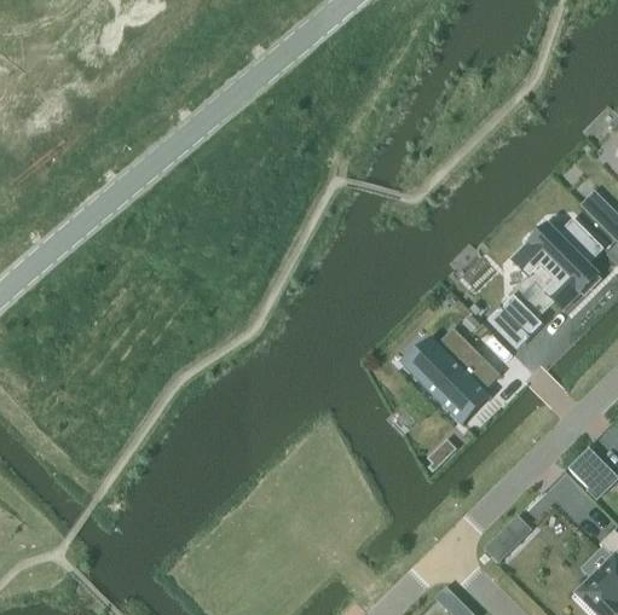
[(514,299),(491,320),(518,348),(542,325),(536,318),(555,300),(565,309),(600,274),(588,264),(604,248),(575,220),(560,235),(547,222),(529,239),(532,243),(515,260),(530,276),(510,295),(514,299)]
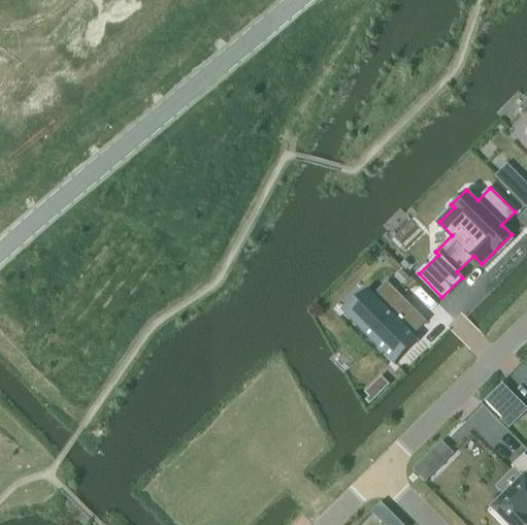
[(526,209),(518,217),(526,225),(526,209)]
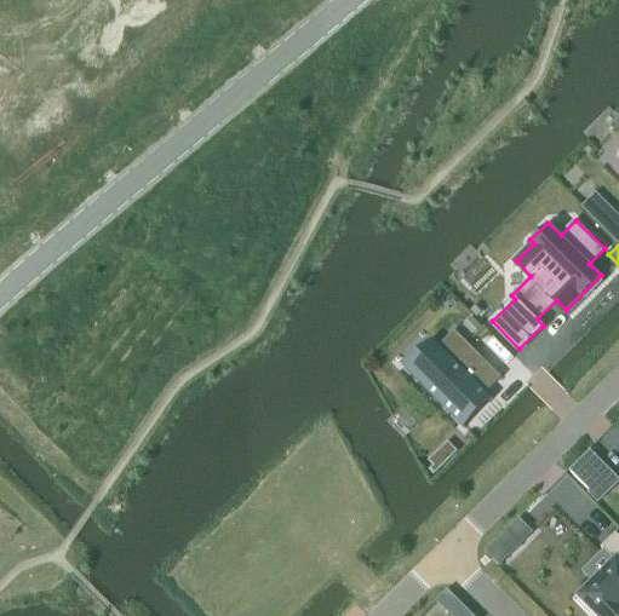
[(465,321),(474,330),(482,322),(473,314),(465,321)]
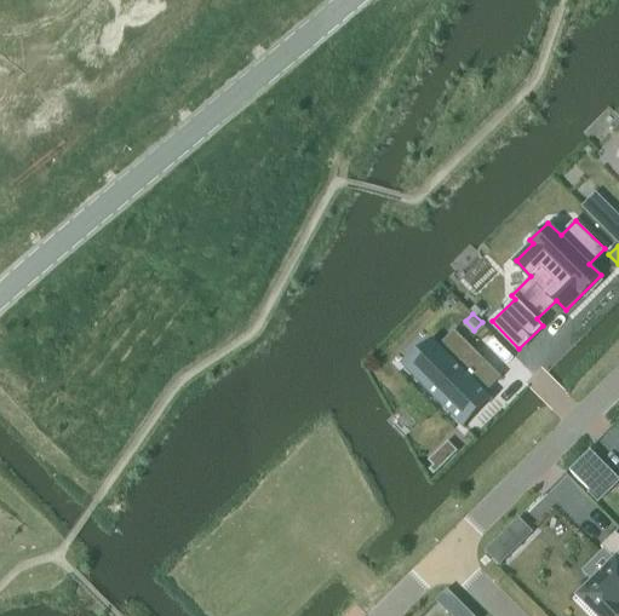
[(406,363),(405,366),(464,425),(465,424),(462,420),(488,395),(491,397),(492,396),(487,391),(503,375),(454,327),(440,343),(434,337),(431,338),(435,340),(408,367),(406,363)]
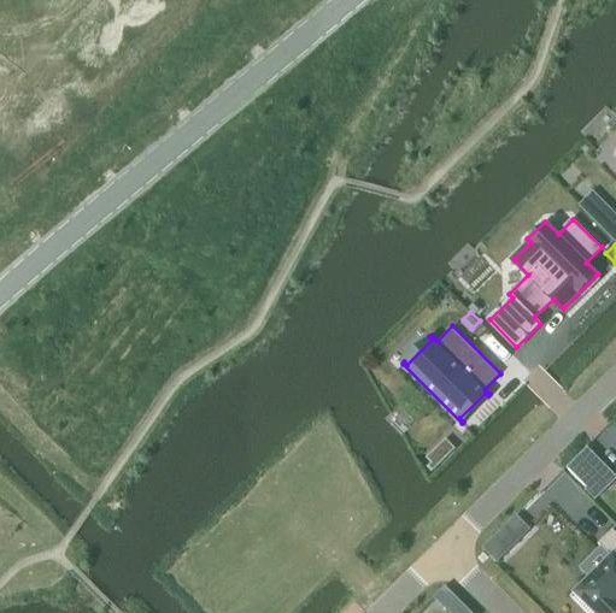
[(427,457),(426,457),(428,458),(432,461),(428,465),(427,466),(432,471),(433,471),(449,454),(456,447),(446,436),(427,457)]
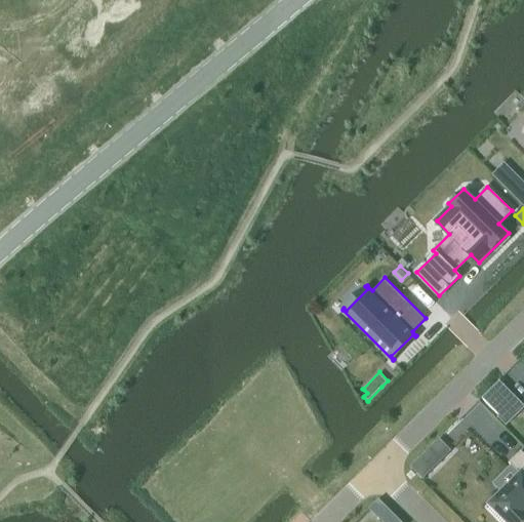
[(500,379),(483,397),(500,414),(518,397),(500,379)]
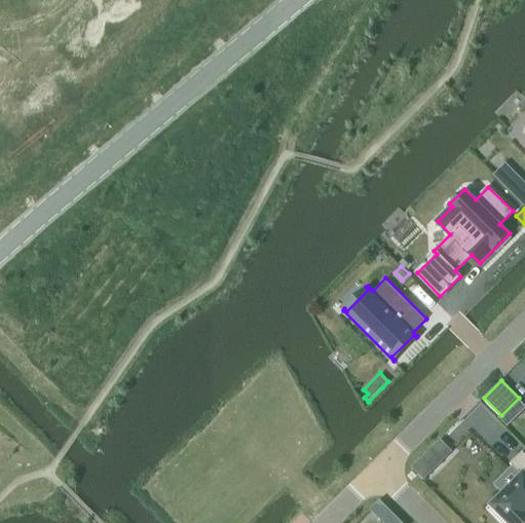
[(504,493),(492,506),(505,519),(509,522),(524,522),(524,452),(523,450),(511,462),(513,464),(523,475),(504,493)]
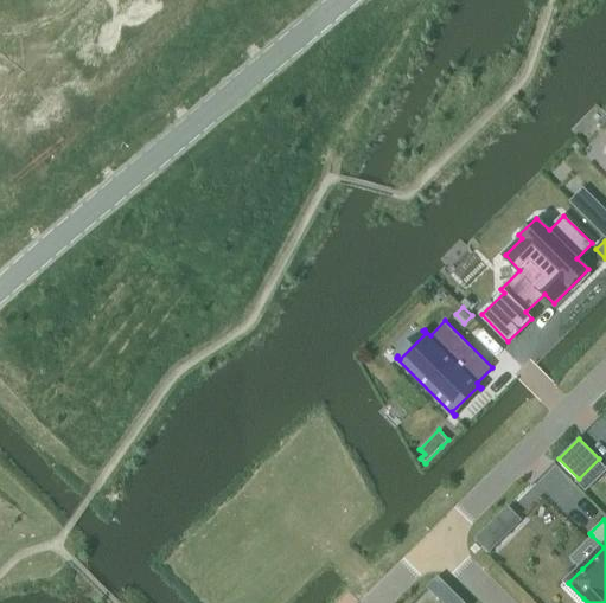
[(491,523),(476,539),(489,552),(505,537),(491,523)]
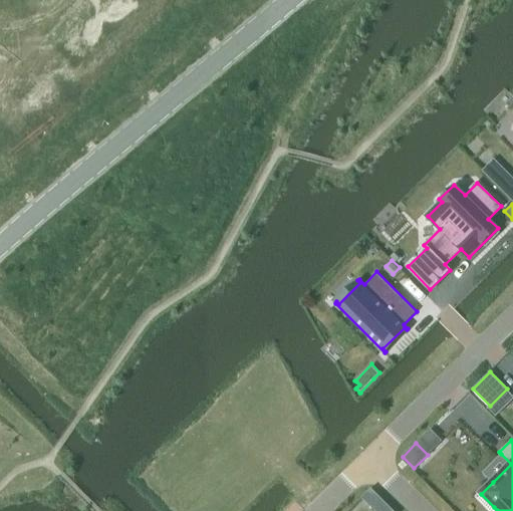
[(371,487),(362,496),(371,505),(379,496),(371,487)]
